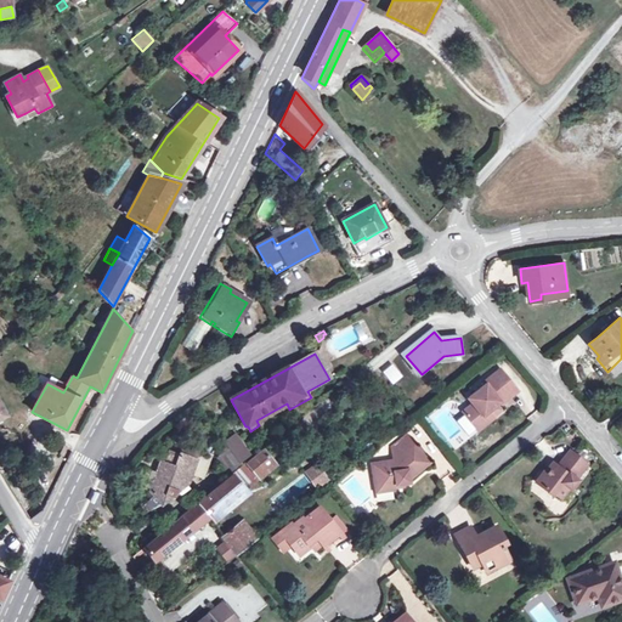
[(393,363),(382,372),(393,385),(403,377),(393,363)]
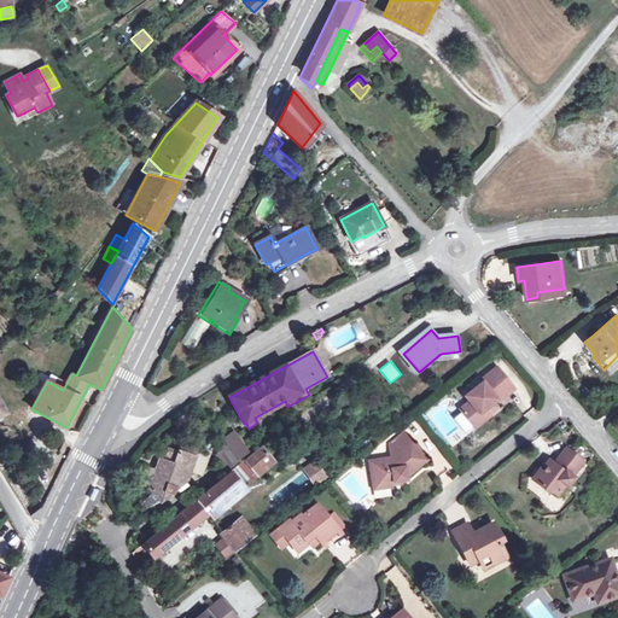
[(484,409),(491,403),(496,401),(497,403),(514,389),(497,368),(481,380),(482,383),(465,397),(468,402),(459,410),(474,429),(490,417),(489,415),(484,409)]
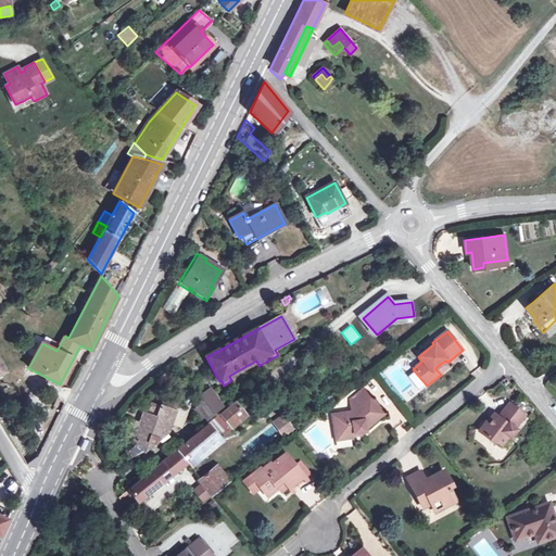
[(446,368),(442,363),(436,368),(440,374),(446,368)]
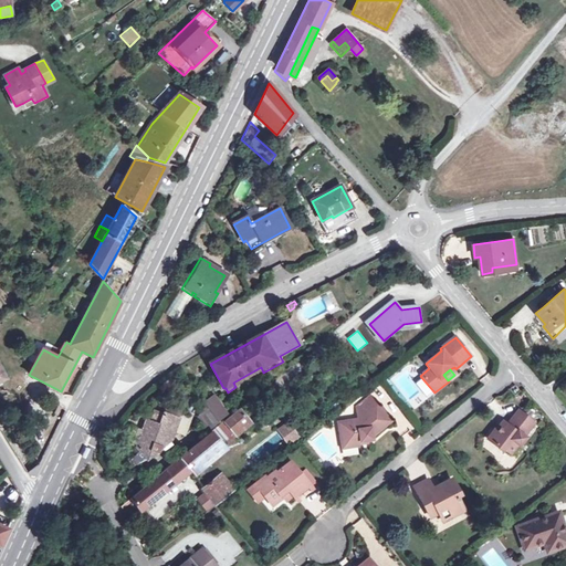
[(206,405),(217,421),(222,418),(226,415),(213,397),(206,405)]
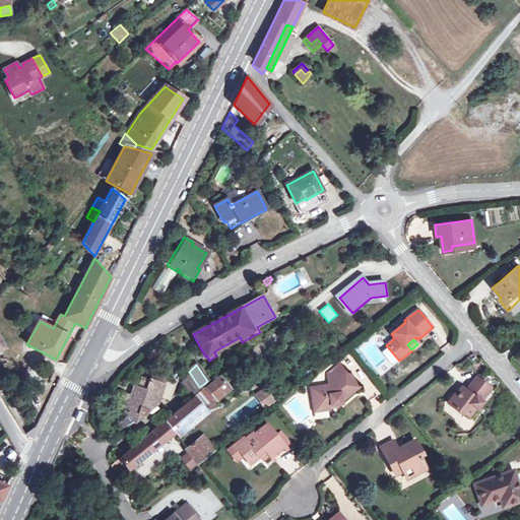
[(331,405),(338,404),(341,404),(341,401),(359,388),(339,366),(328,375),(329,385),(311,388),(313,407),(326,405),(330,402),(331,405)]
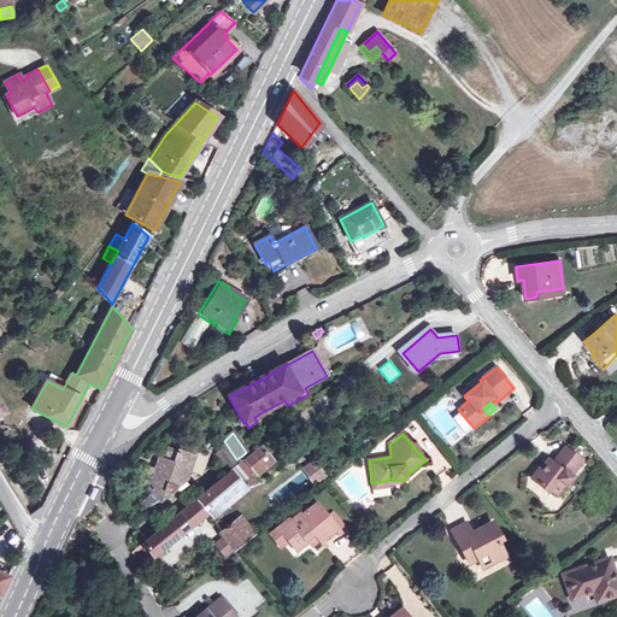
[(236,459),(224,441),(215,457),(224,470),(238,460),(236,459)]
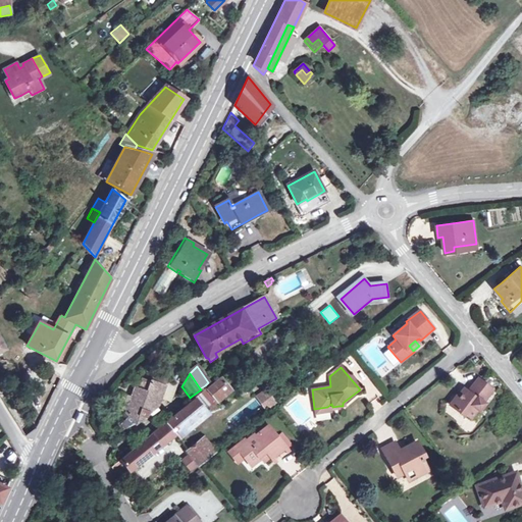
[(228,373),(221,378),(228,388),(236,382),(228,373)]
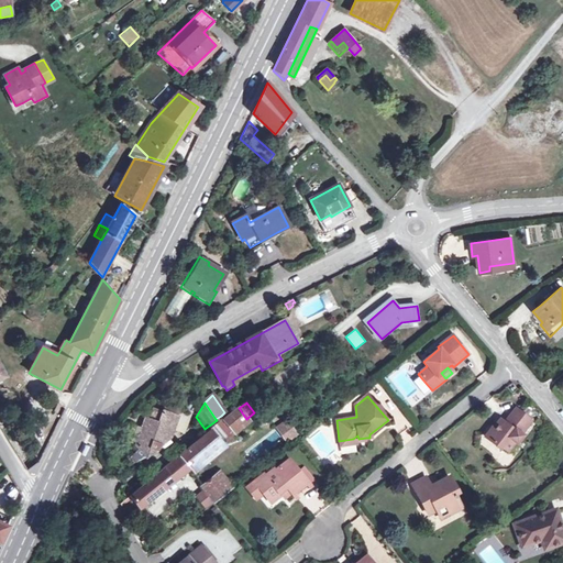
[(246,419),(239,408),(224,420),(234,434),(249,421),(246,419)]
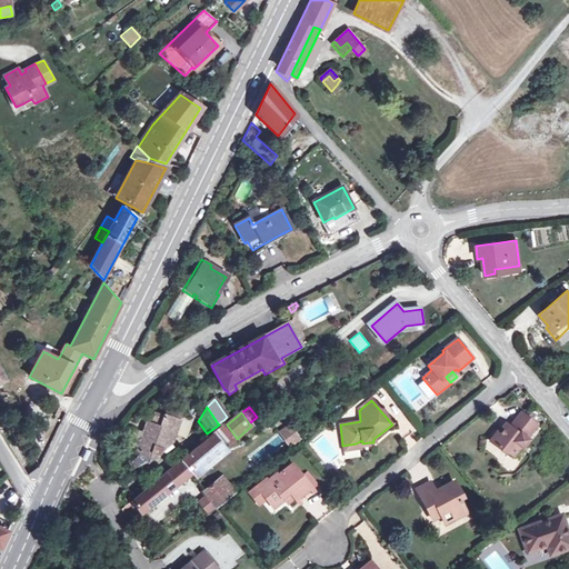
[(507,426),(502,430),(499,435),(497,433),(490,442),(505,453),(506,451),(512,457),(519,447),(521,449),(527,441),(526,440),(537,426),(521,412),(509,427),(507,426)]
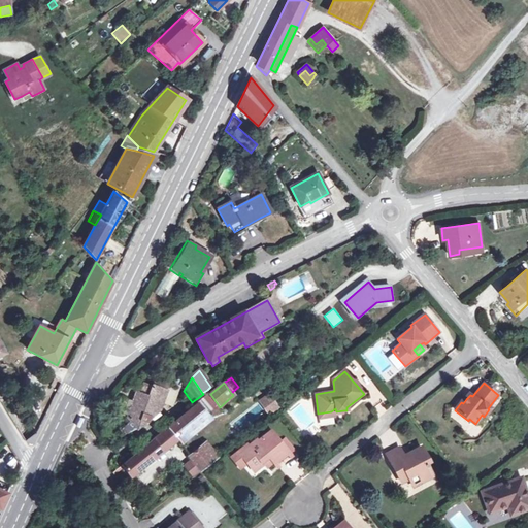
[(130,421),(125,427),(129,432),(136,429),(137,428),(159,410),(166,391),(153,387),(147,385),(144,395),(135,393),(127,418),(130,421)]
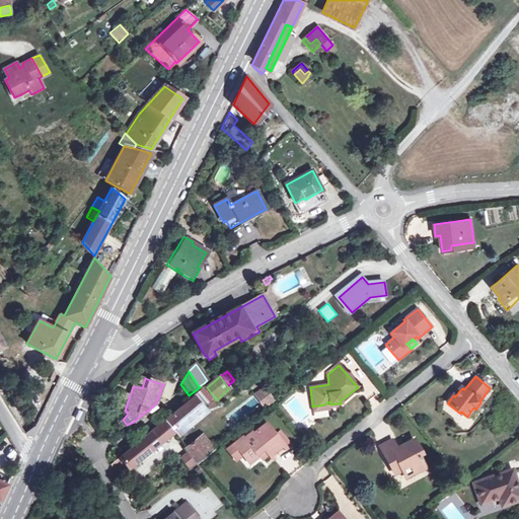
[(264,386),(253,394),(265,409),(275,400),(264,386)]
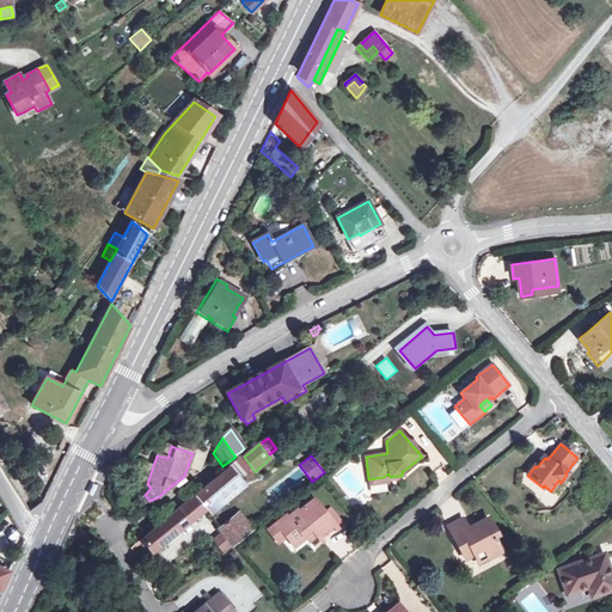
[(230,469),(141,540),(151,554),(207,509),(208,512),(218,503),(215,501),(228,491),(230,494),(240,485),(238,483),(240,482),(230,469)]
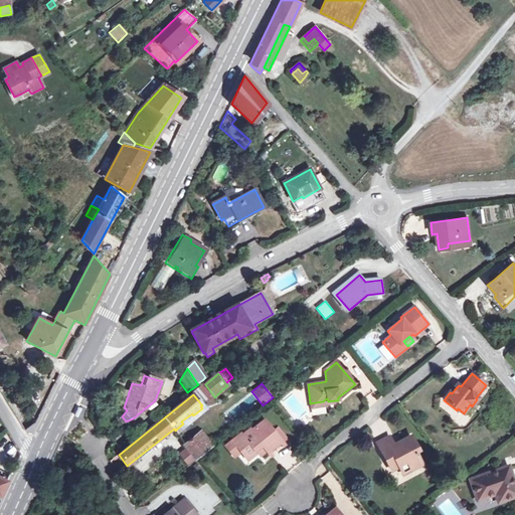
[(335,404),(335,400),(328,401),(327,398),(323,401),(310,403),(311,409),(325,407),(325,405),(335,404)]
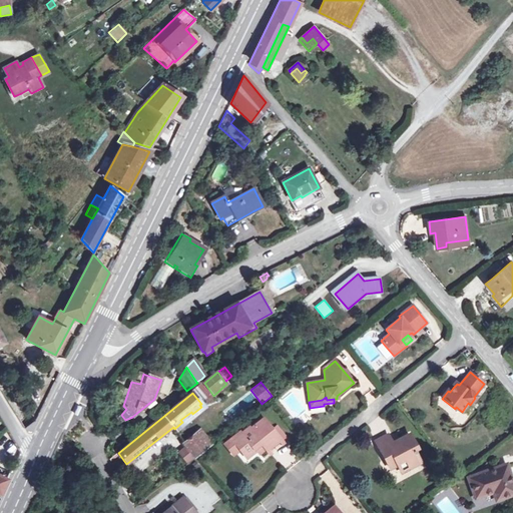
[(28,440),(42,430),(35,420),(21,431),(28,440)]
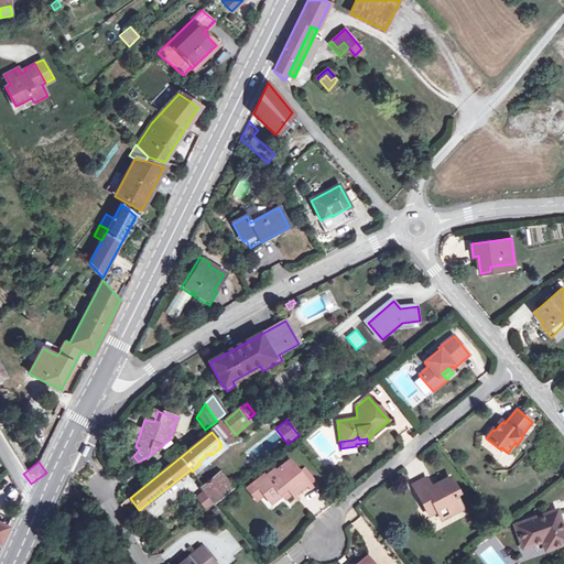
[(307,485),(299,474),(289,462),(274,473),(273,472),(256,486),(263,496),(270,505),(280,496),(288,490),(293,497),(307,485)]
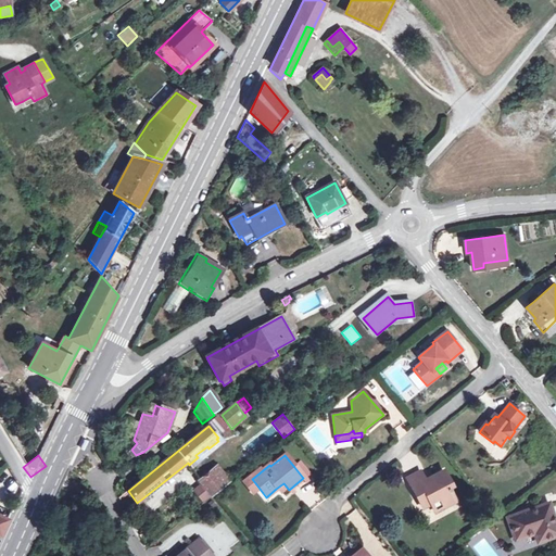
[(236,456),(223,465),(232,478),(245,467),(236,456)]
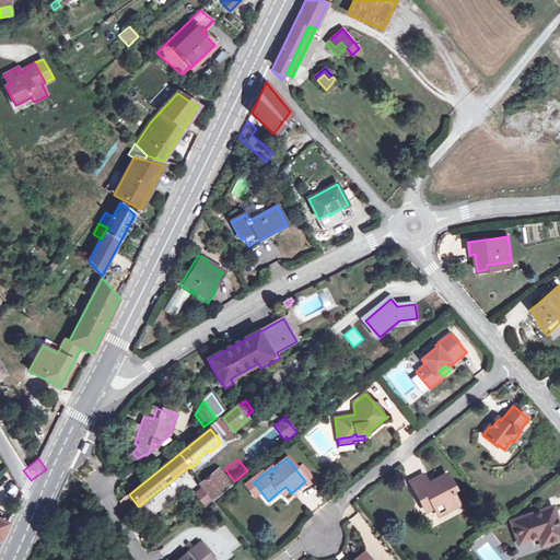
[(77,461),(72,467),(85,475),(90,468),(77,461)]
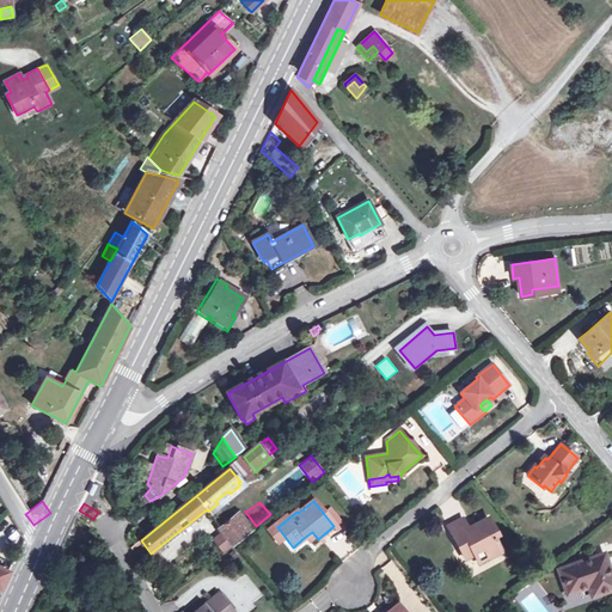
[(256,526),(245,512),(244,509),(219,530),(225,537),(220,540),(227,550),(257,526),(256,526)]
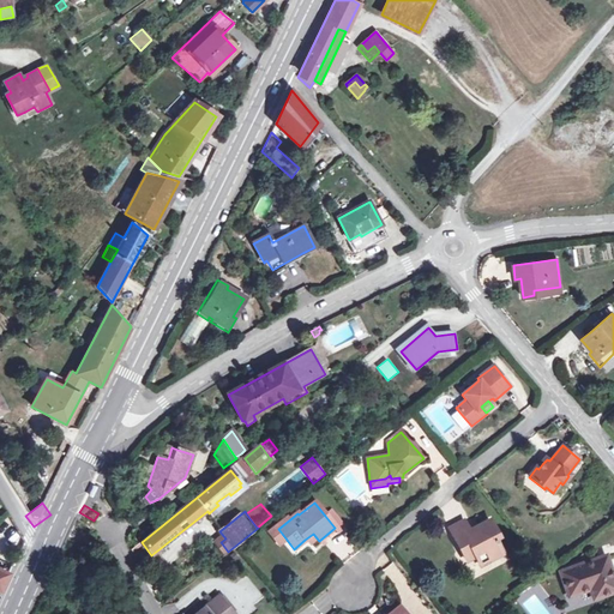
[(335,528),(319,541),(323,546),(343,528),(331,511),(325,516),(335,528)]
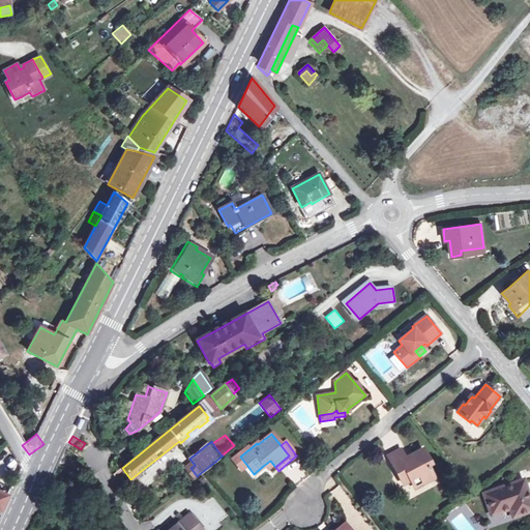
[(5,442),(0,445),(0,460),(12,452),(5,442)]
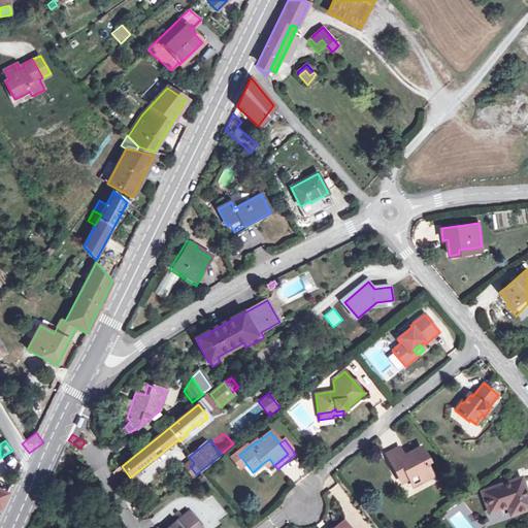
[(421,448),(411,453),(413,456),(404,460),(402,457),(398,449),(387,455),(401,484),(409,481),(418,476),(421,483),(432,476),(424,461),(427,459),(421,448)]
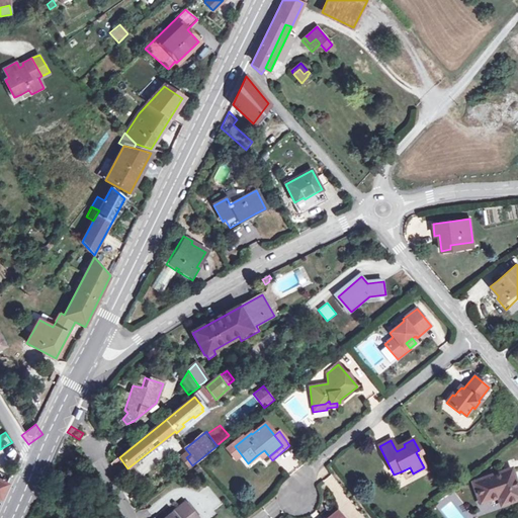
[(242,455),(235,446),(228,451),(235,461),(242,455)]
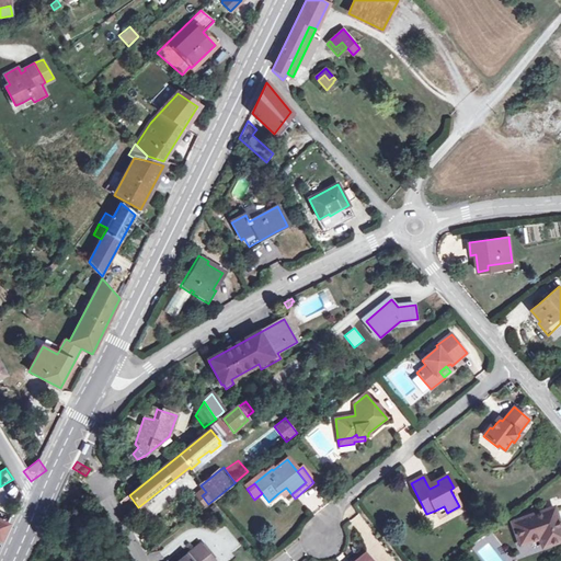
[(286,488),(278,493),(284,500),(292,494),(286,488)]
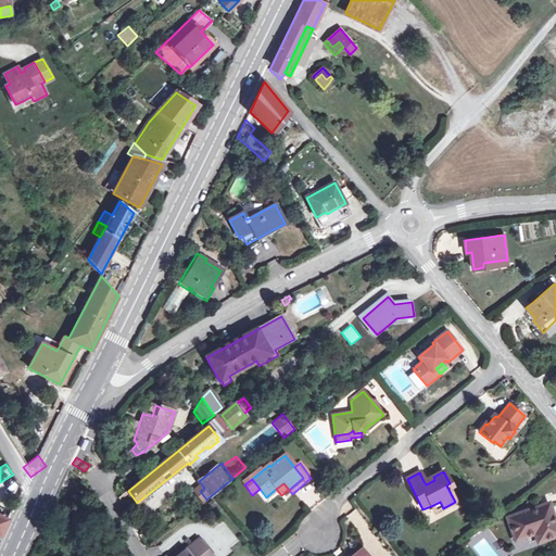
[(140,505),(147,513),(167,495),(161,488),(140,505)]
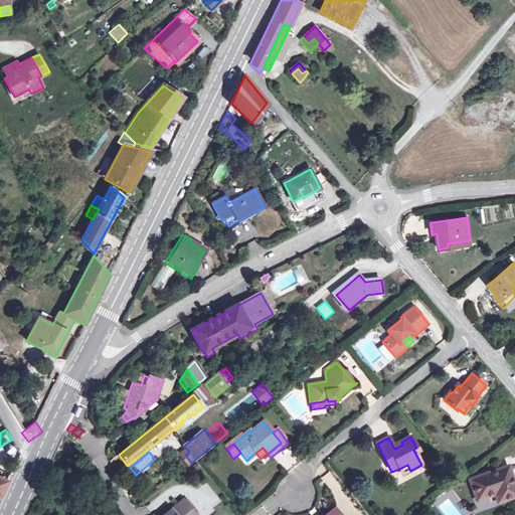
[(407,465),(399,469),(402,475),(410,471),(407,465)]
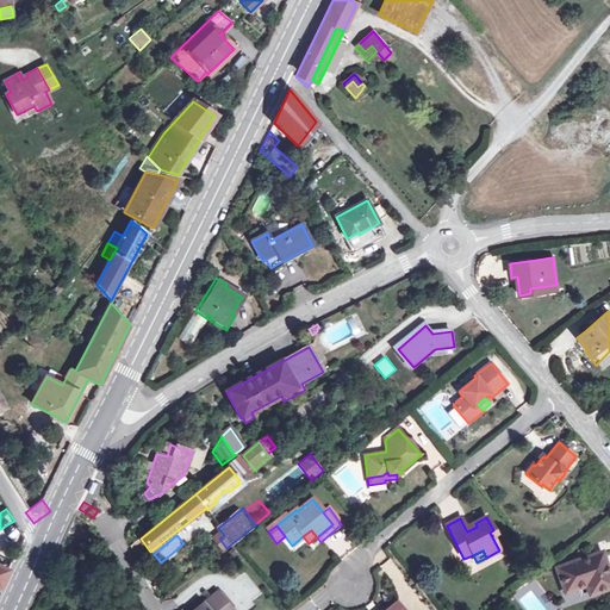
[(566,593),(586,585),(590,595),(609,587),(609,577),(602,554),(556,568),(566,593)]
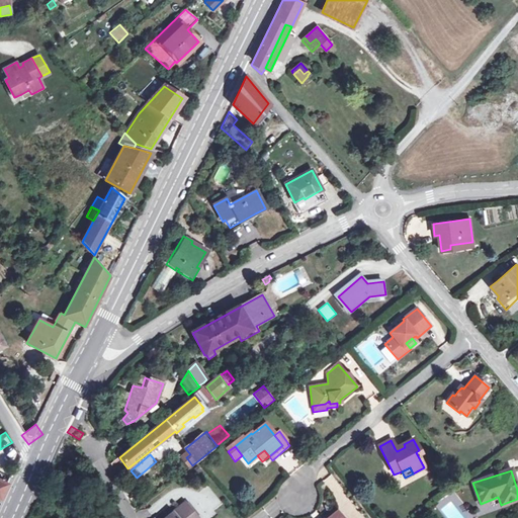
[(323,480),(331,492),(339,486),(332,473),(323,480)]
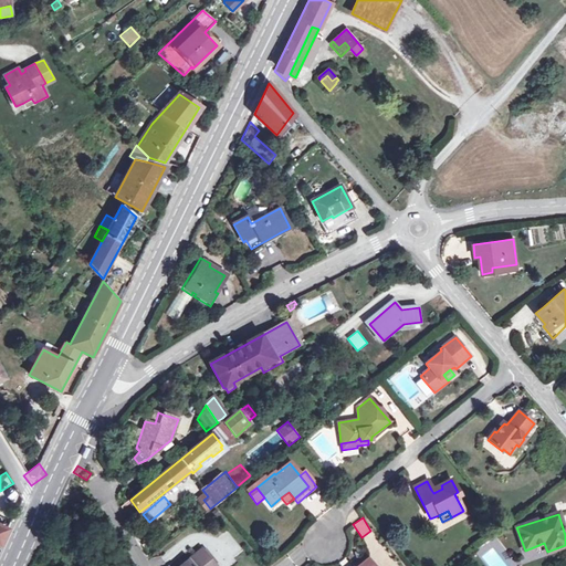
[(3,520),(0,525),(8,528),(10,523),(3,520)]
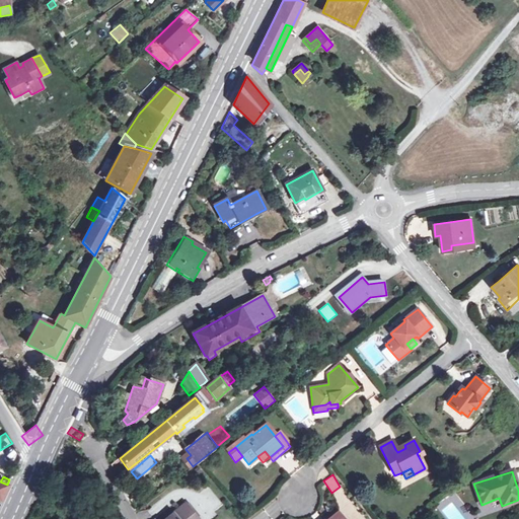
[(197,518),(186,505),(166,518),(197,518)]
